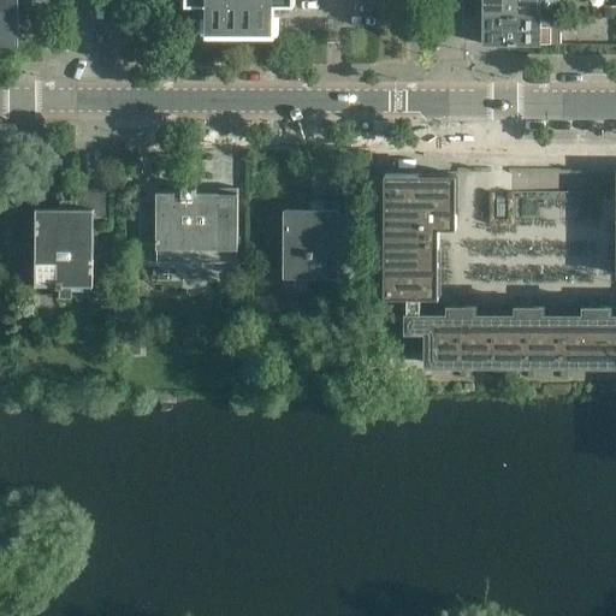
[(0,0),(0,10),(17,11),(16,0),(0,0)]
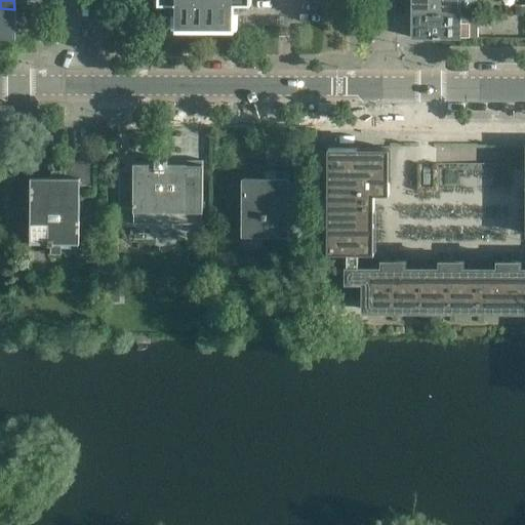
[(251,4),(250,0),(158,0),(159,4),(176,4),(176,28),(233,28),(233,4),(251,4)]
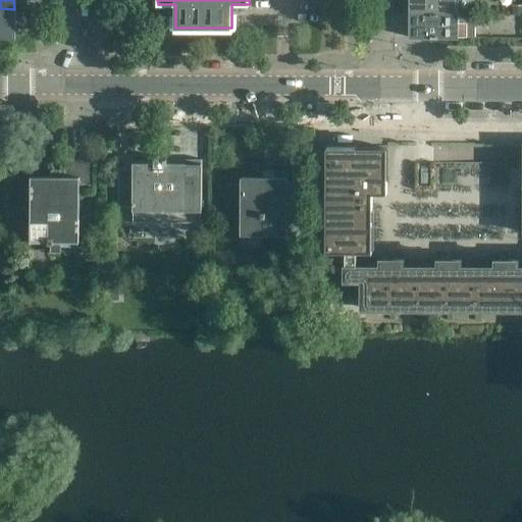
[(454,14),(454,0),(409,0),(409,14),(414,14),(454,14)]
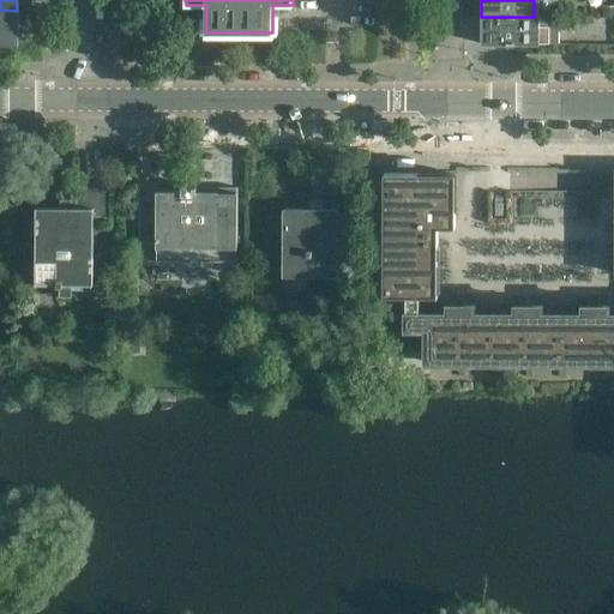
[(0,42),(16,42),(17,11),(0,10),(0,42)]
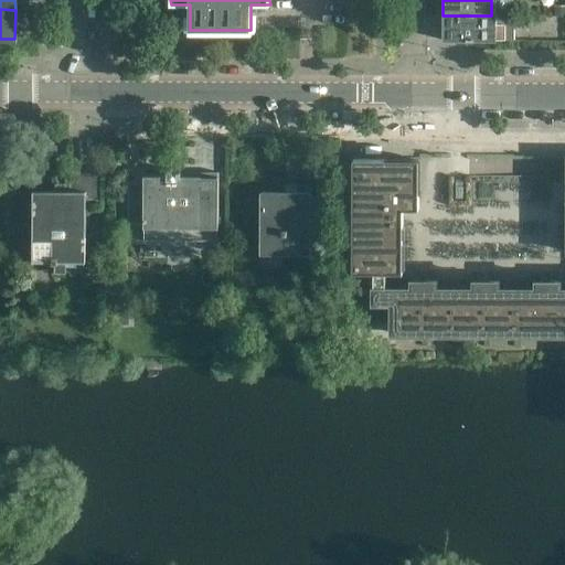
[(491,41),(491,16),(448,16),(443,16),(443,41),(491,41)]
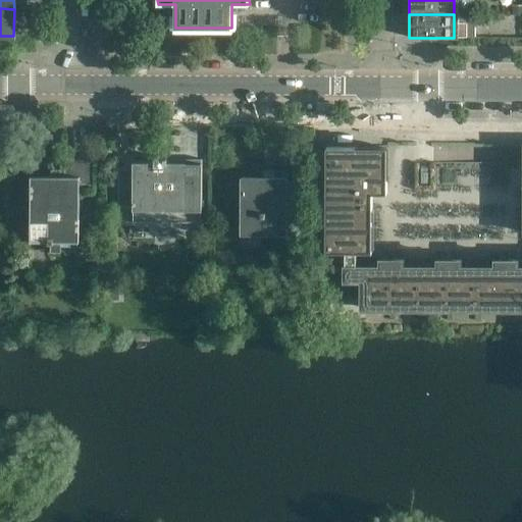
[(521,267),(517,267),(517,261),(496,261),(496,267),(460,267),(460,260),(438,260),(438,267),(403,267),(403,260),(380,260),(380,267),(357,267),(357,253),(371,253),(371,250),(373,250),(373,210),(372,210),(372,194),(386,194),(386,148),(326,148),(326,151),(324,151),(324,235),(325,235),(325,253),(345,253),(345,266),(325,266),(325,296),(362,296),(362,308),(521,308),(521,267)]
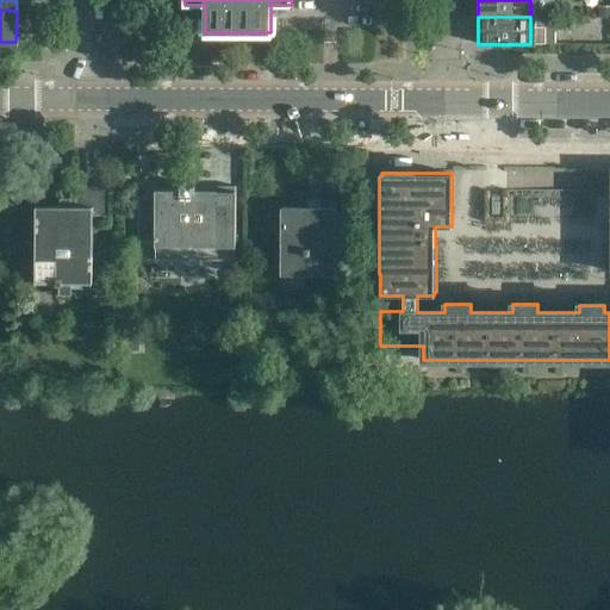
[(92,281),(93,225),(110,225),(110,186),(70,186),(70,207),(36,206),(35,284),(56,284),(56,285),(58,285),(58,296),(97,296),(97,281),(92,281)]
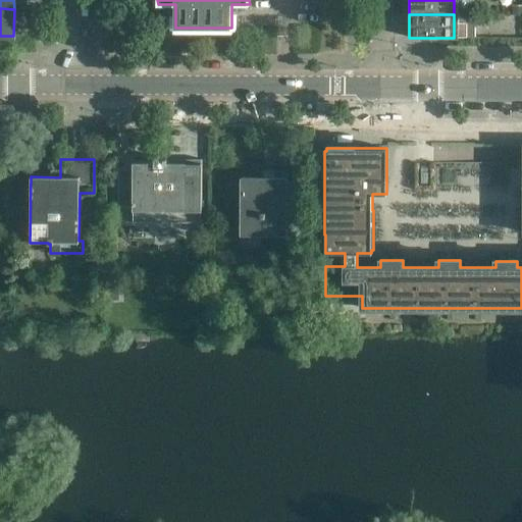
[(202,221),(202,163),(166,163),(166,159),(163,159),(163,163),(133,163),(133,167),(118,167),(118,206),(133,206),(133,220),(132,220),(132,222),(203,223),(203,221),(202,221)]
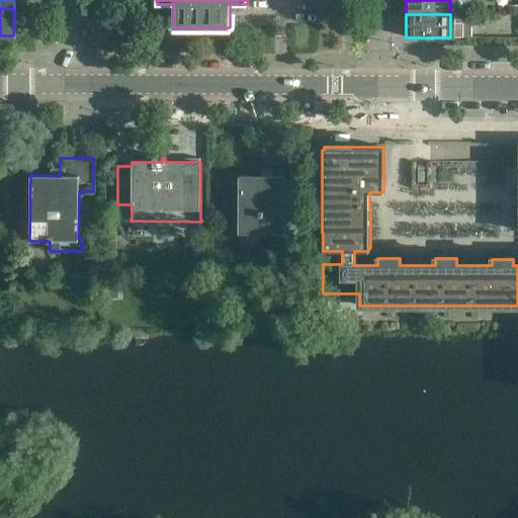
[(297,211),(297,171),(261,170),(261,177),(239,176),(239,234),(284,234),(284,211),(297,211)]
